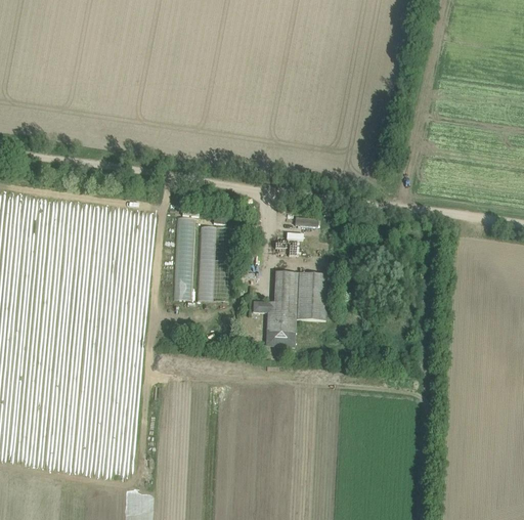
[(200,209),(188,208),(183,207),(182,213),(199,215),(200,210),(200,209)]
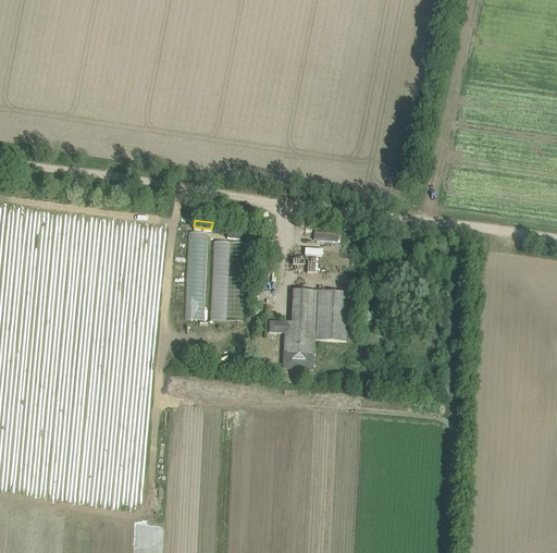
[(314,229),(313,237),(338,240),(338,231),(314,229)]
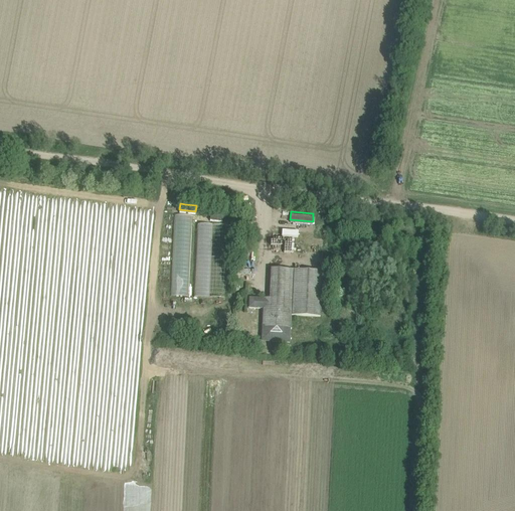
[(192,213),(174,212),(171,293),(189,294),(192,213)]
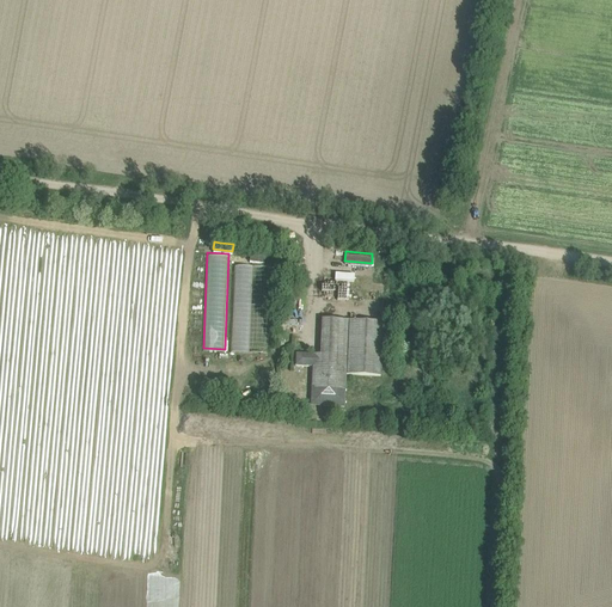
[(269,264),(234,263),(231,348),(265,350),(269,264)]
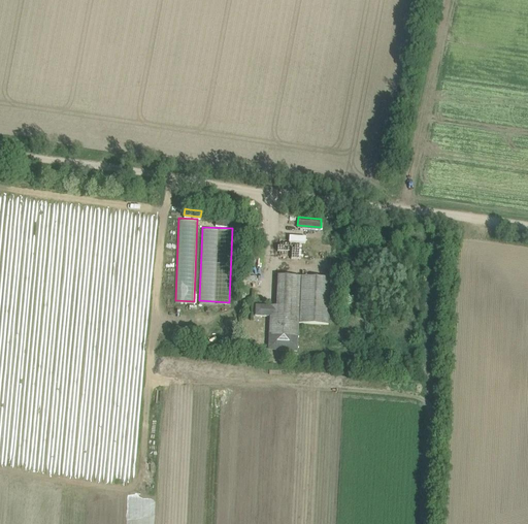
[(269,314),(268,348),(298,349),(299,320),(328,322),(330,274),(277,272),(276,303),(255,302),(255,314),(269,314)]
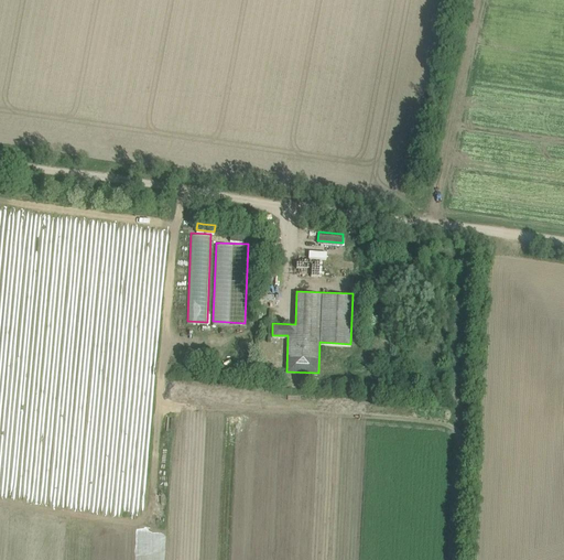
All buildings are outlined.
